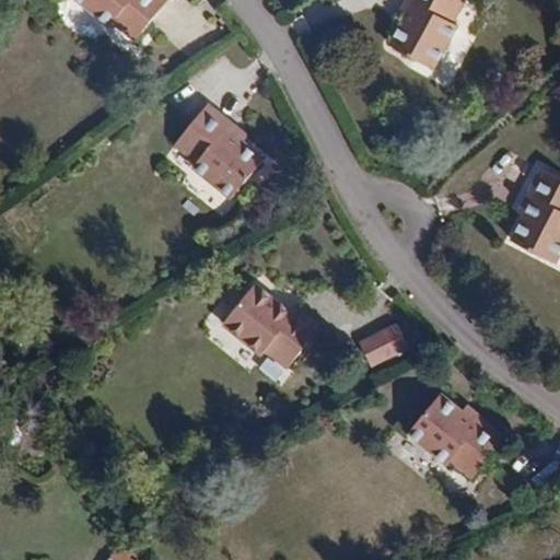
[(74,0),(109,27),(114,22),(137,41),(168,1),(166,0),(74,0)]
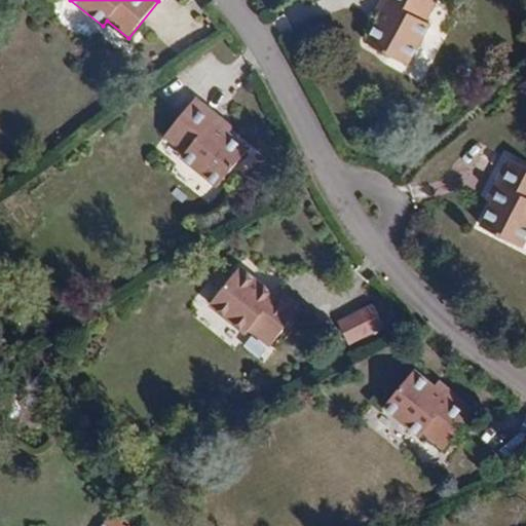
[(383,0),(383,2),(388,5),(379,22),(367,44),(408,67),(429,27),(423,24),(437,0),(383,0)]
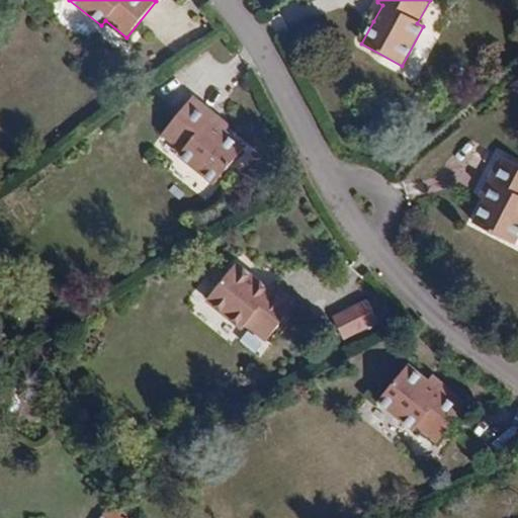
[(368,18),(373,21),(382,5),(377,2),(368,18)]
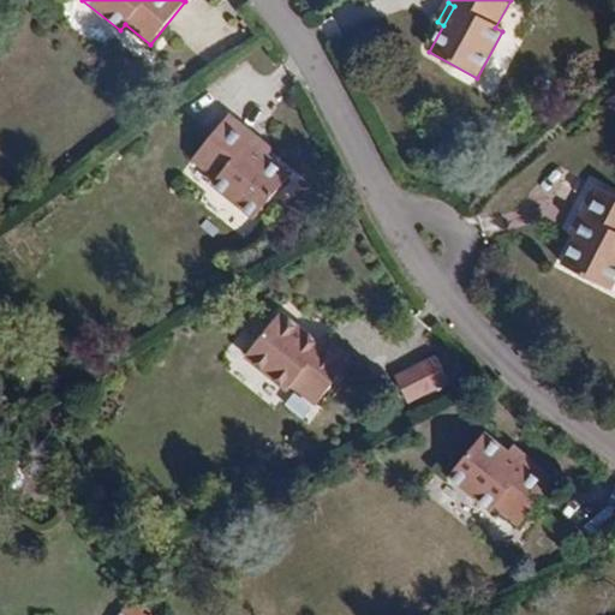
[(249,143),(254,137),(228,115),(192,161),(218,181),(214,186),(255,220),(291,177),(266,156),(249,143)]
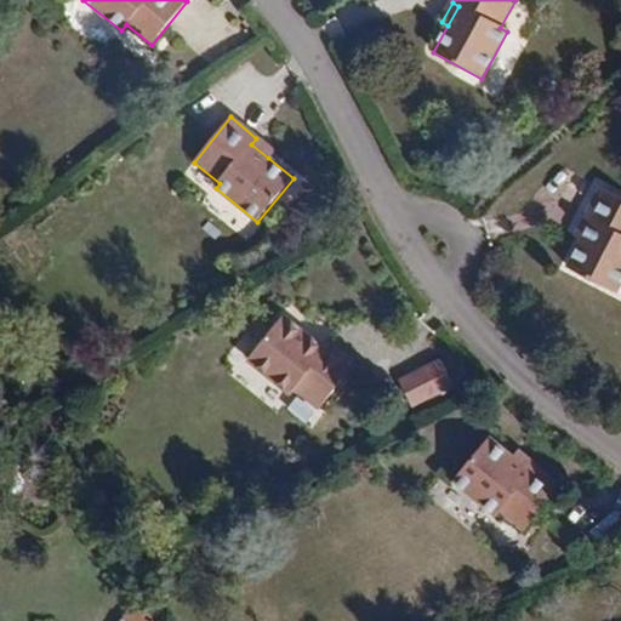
[(273,153),(256,138),(251,144),(268,158),(273,153)]
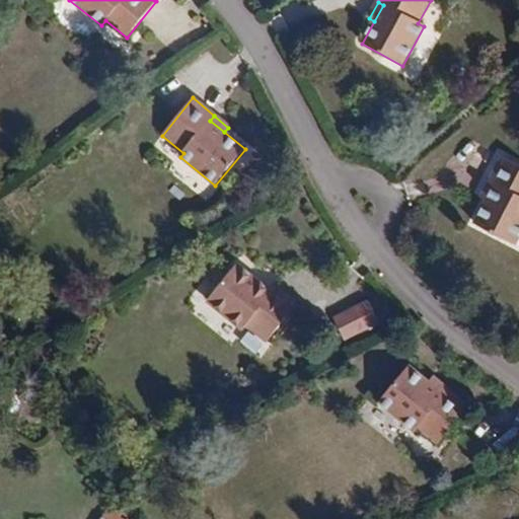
[(495,184),(487,201),(473,225),(515,246),(518,238),(518,166),(501,158),(489,181),(495,184)]
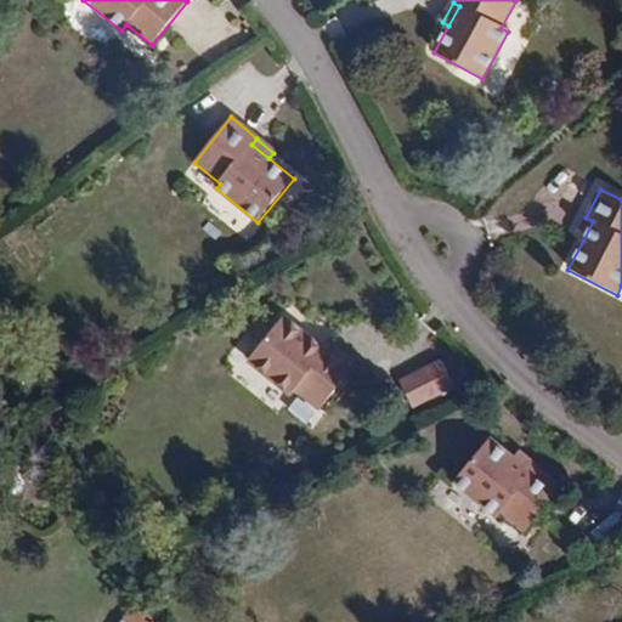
[(576,237),(583,241),(593,221),(586,218),(576,237)]
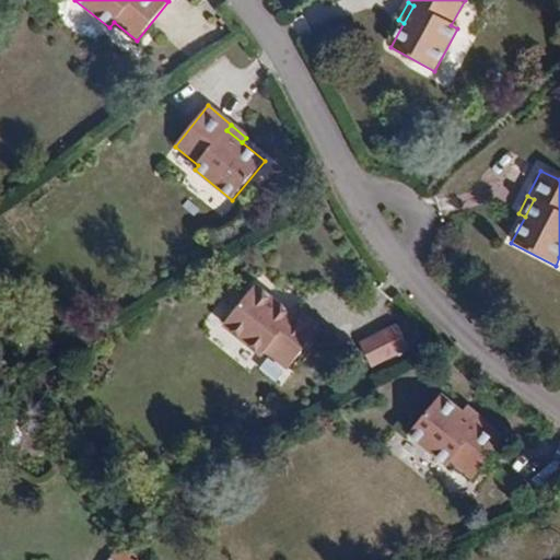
[(321,330),(298,311),(293,317),(255,287),(223,326),(261,357),(266,350),(287,366),(321,330)]
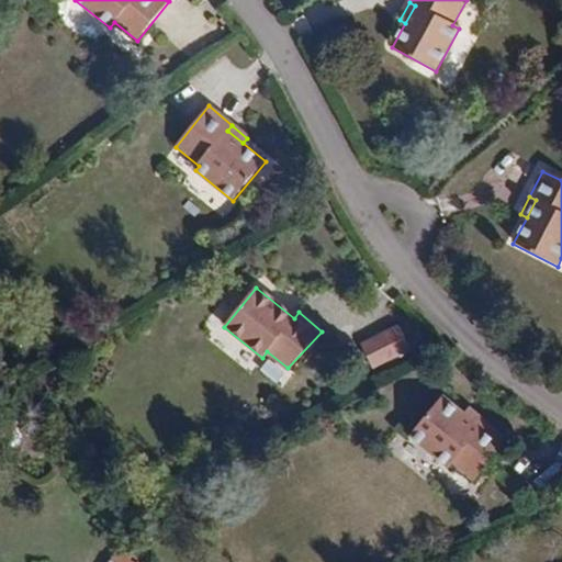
[(394,330),(381,336),(393,359),(405,352),(394,330)]
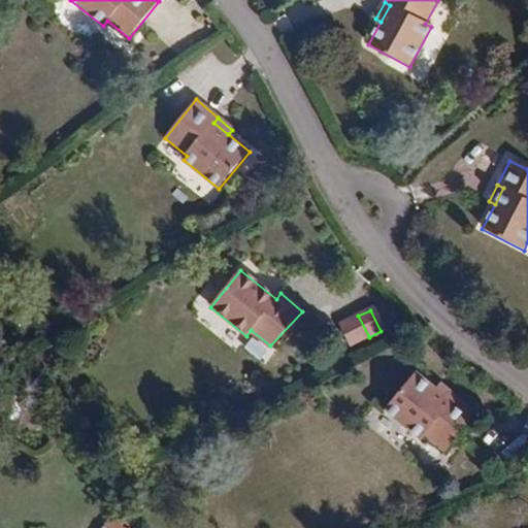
[(369,337),(358,316),(338,326),(349,348),(369,337)]
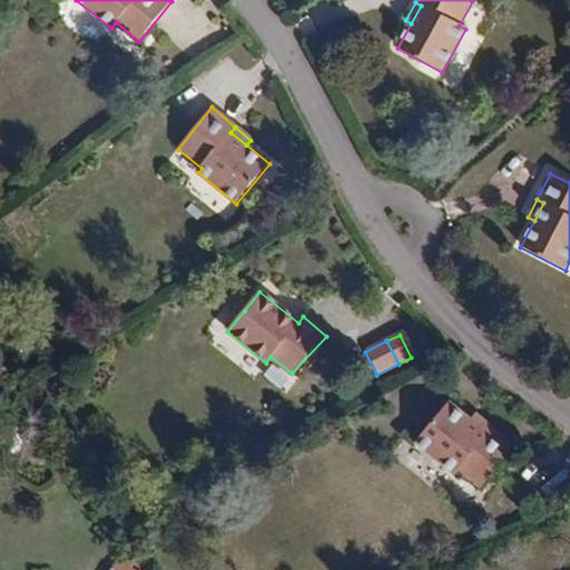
[(485,433),(470,420),(449,403),(415,442),(453,473),(458,469),(482,488),(514,448),(490,429),(485,433)]
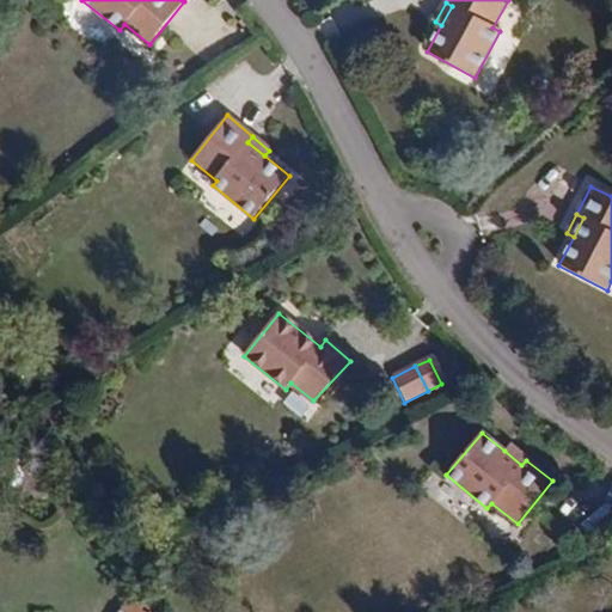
[(521,465),(526,460),(509,446),(505,451),(521,465)]
